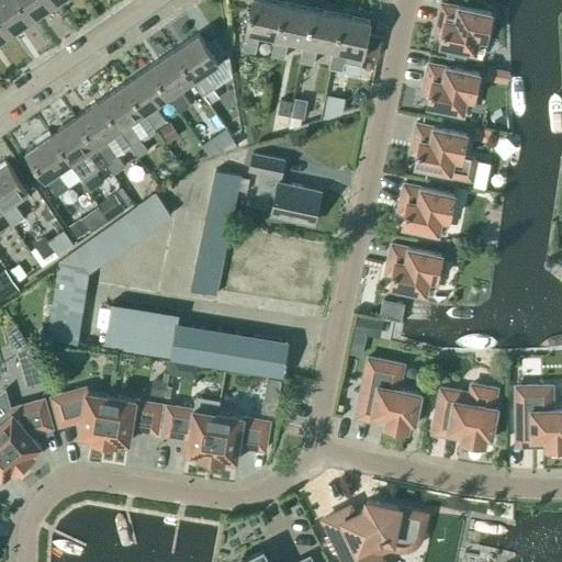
[(0,0),(0,18),(10,33),(33,18),(21,0),(0,0)]
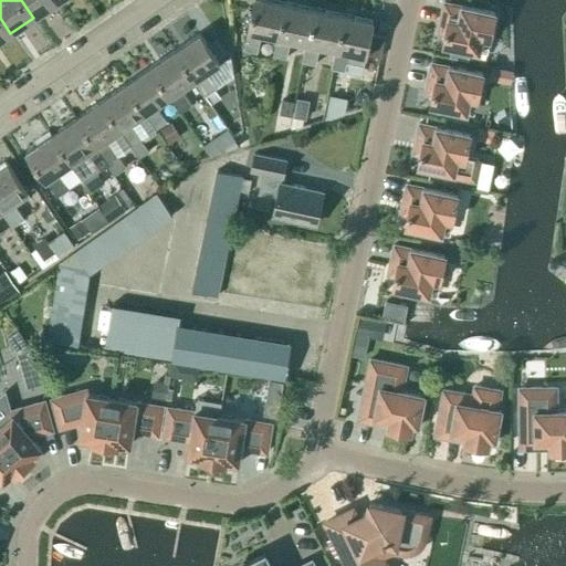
[(21,0),(33,18),(56,1),(54,0),(21,0)]
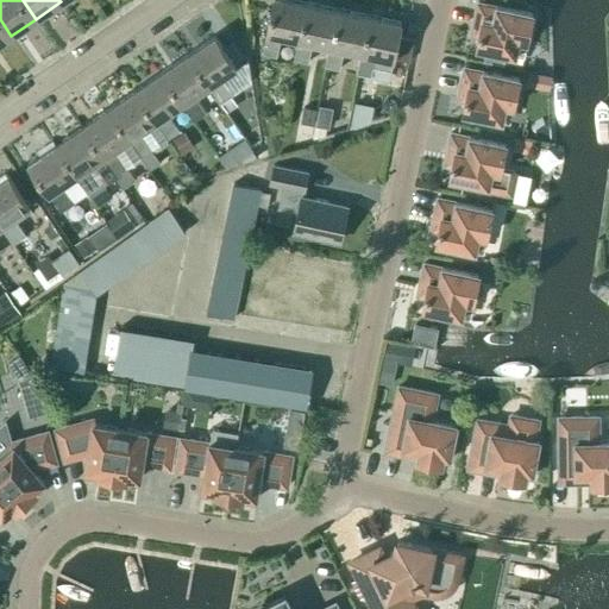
[(281,37),(297,39),(299,41),(306,4),(290,0),(272,0),(271,11),(262,54),(276,57),(281,37)]
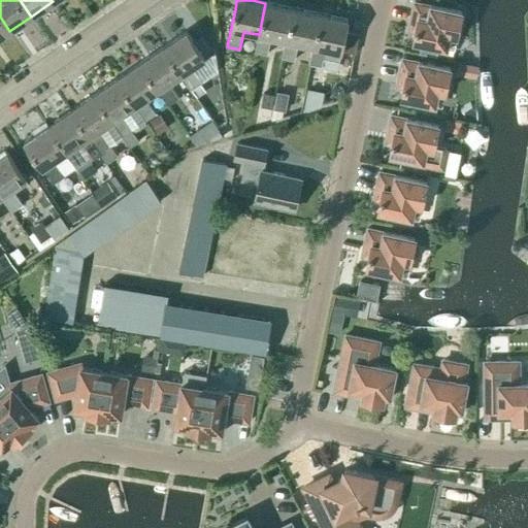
[(447,48),(450,35),(457,36),(461,11),(414,2),(409,23),(417,24),(413,41),(421,43),(436,46),(437,46),(438,46),(447,48)]
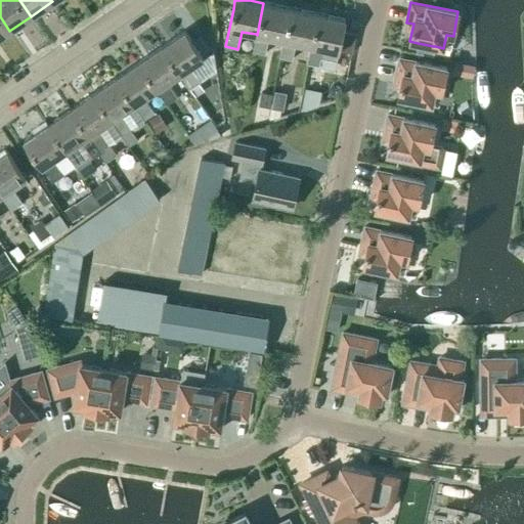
[(268,37),(284,40),(291,8),(263,3),(257,35),(256,34),(253,52),(265,54),(268,37)]
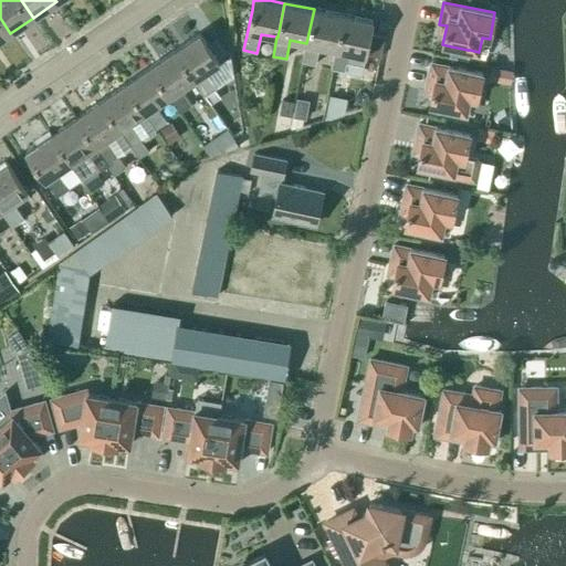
[(336,50),(343,16),(314,9),(306,43),(302,62),(315,65),(320,45),(335,49),(336,50)]
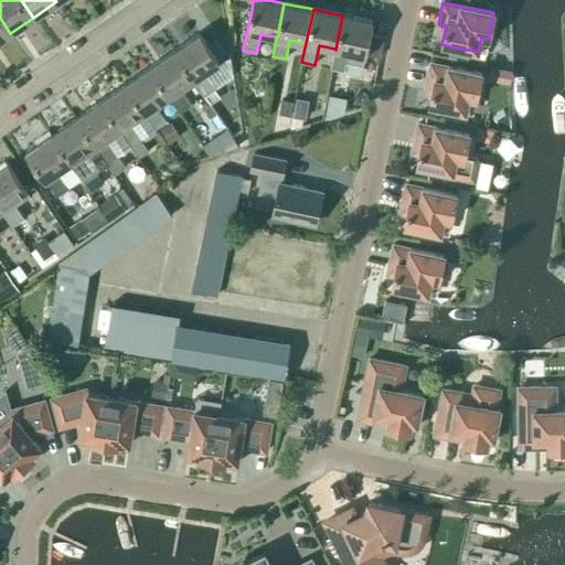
[(365,55),(372,21),(342,16),(336,50),(334,49),(331,68),(344,71),(348,52),(365,55)]
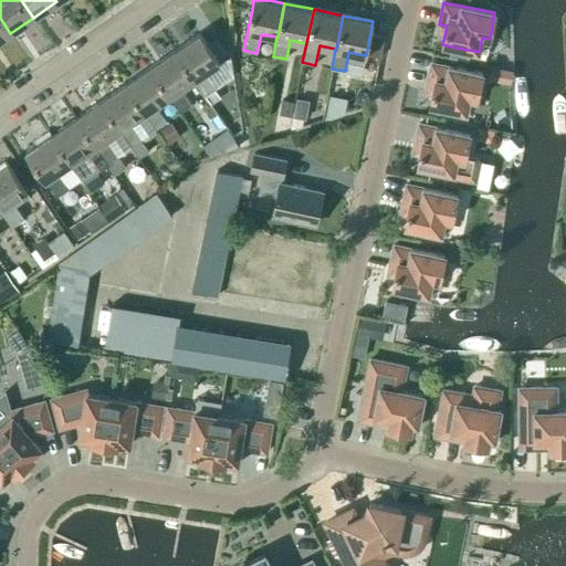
[(0,39),(10,33),(0,18),(0,39)]
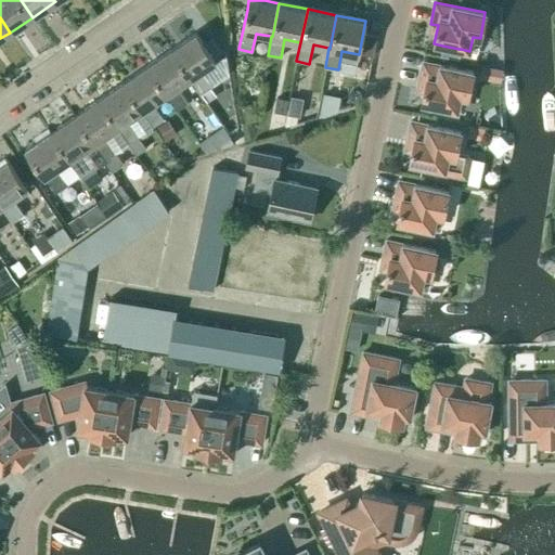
[(215,62),(196,33),(171,50),(191,78),(190,78),(201,94),(210,88),(211,87),(202,71),(215,62)]
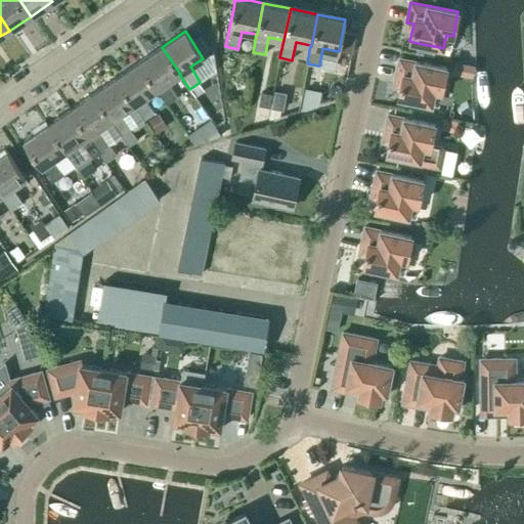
[(416,51),(416,52),(433,56),(435,46),(434,46),(433,46),(418,43),(416,51)]
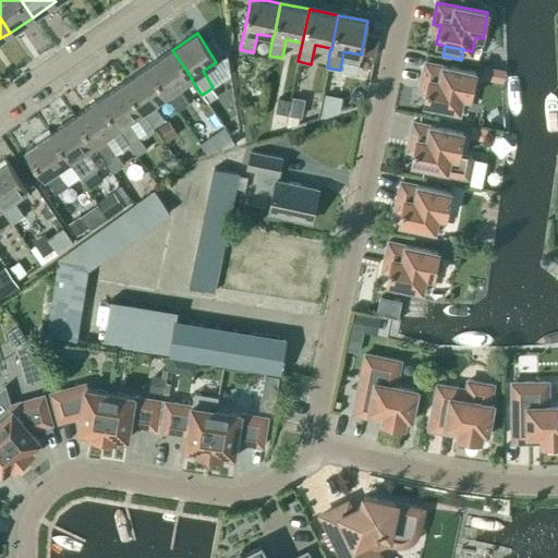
[(172,50),(148,67),(167,95),(167,96),(178,111),(189,104),(178,88),(191,79),(192,79),(172,50)]
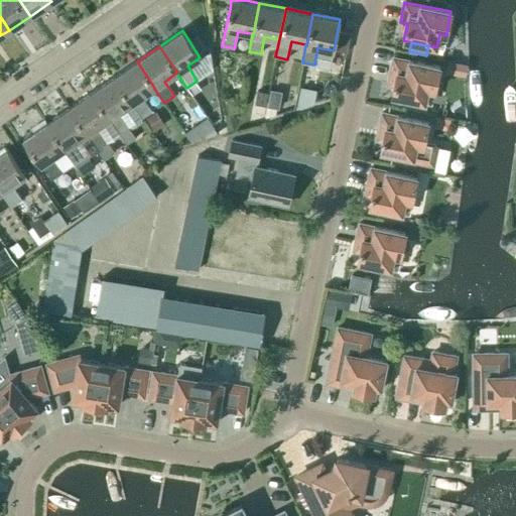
[(424,102),(427,89),(434,91),(439,67),(393,56),(389,77),(395,79),(392,96),(424,102)]
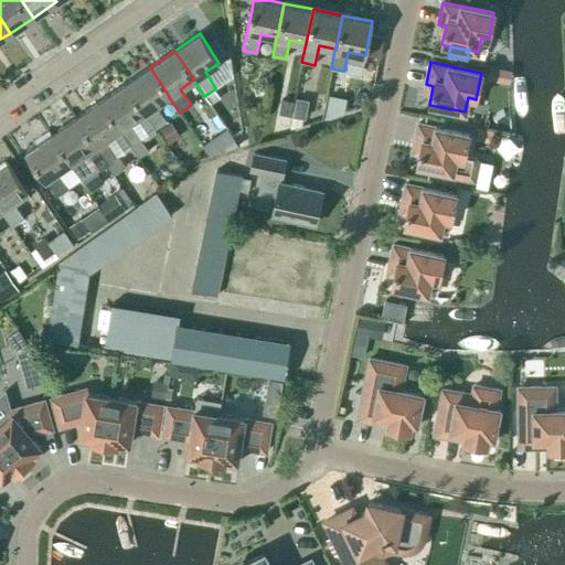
[(490,66),(488,80),(503,83),(505,70),(490,66)]
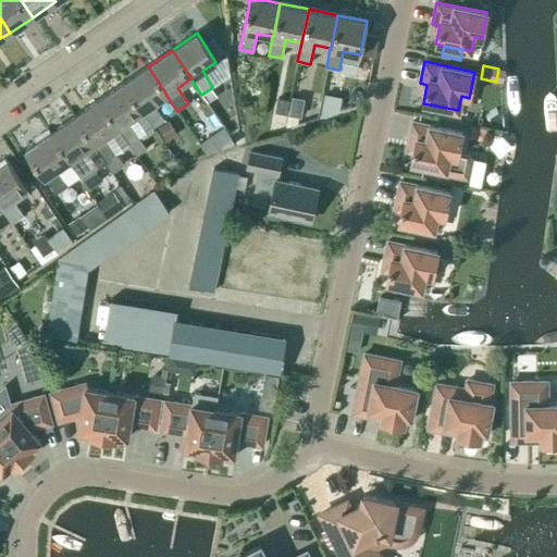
[(153,104),(166,96),(166,95),(148,66),(123,83),(143,111),(141,112),(152,127),(164,120),(153,104)]
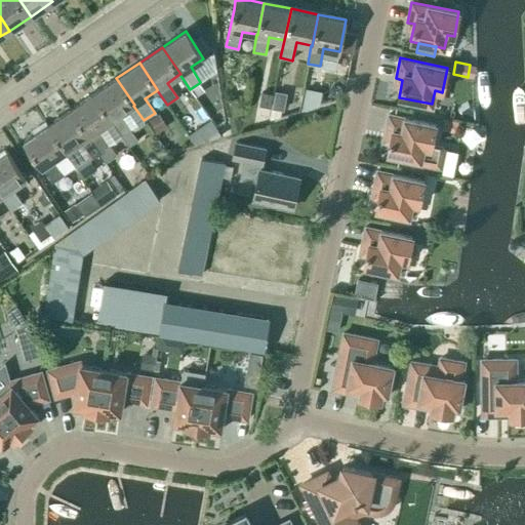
[(320,67),(308,65),(303,90),(316,92),(320,67)]
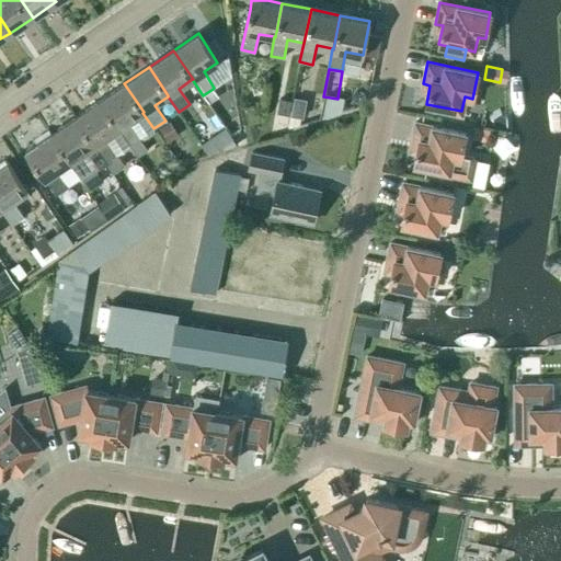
[(144,112),(124,83),(100,100),(119,129),(118,129),(137,156),(147,149),(139,138),(140,137),(129,122),(142,113),(144,112)]
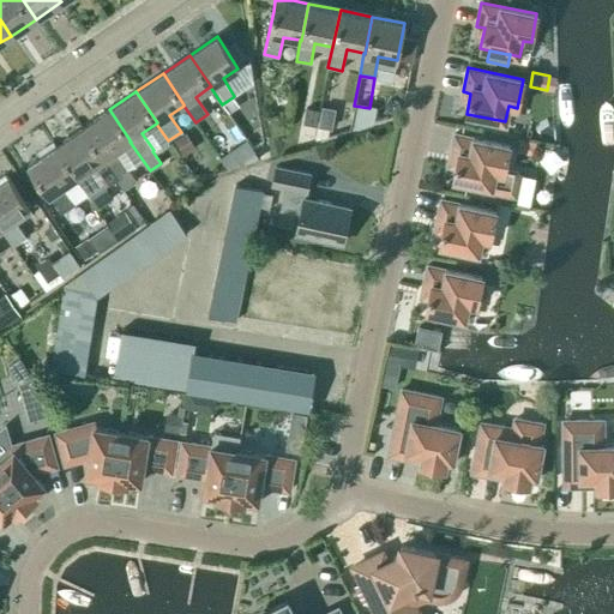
[(233,97),(222,104),(228,114),(239,107),(238,104),(233,97)]
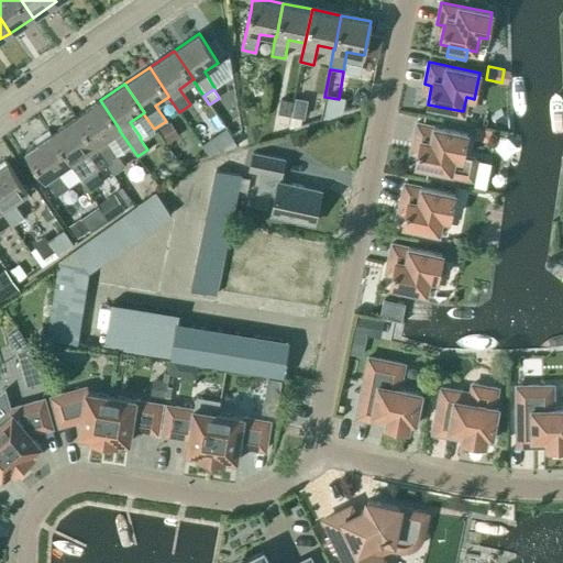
[(280,99),(277,113),(287,116),(289,116),(290,116),(293,102),(289,101),(280,99)]
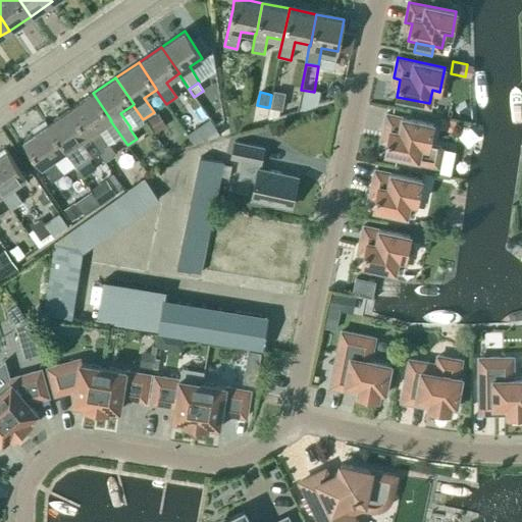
[(111,120),(93,93),(69,108),(88,136),(105,161),(115,154),(98,128),(110,120),(111,120)]
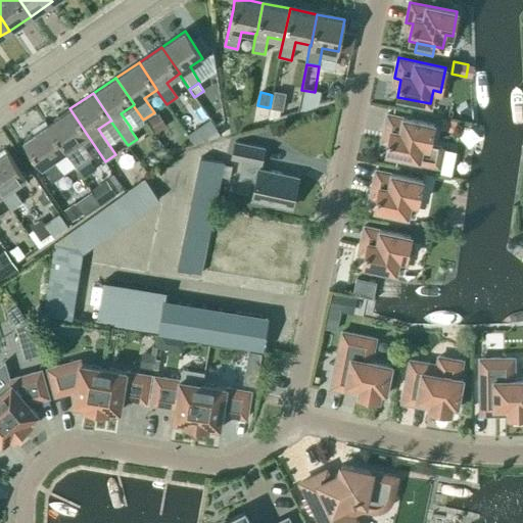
[(273,107),(284,109),(287,97),(275,95),(273,107)]
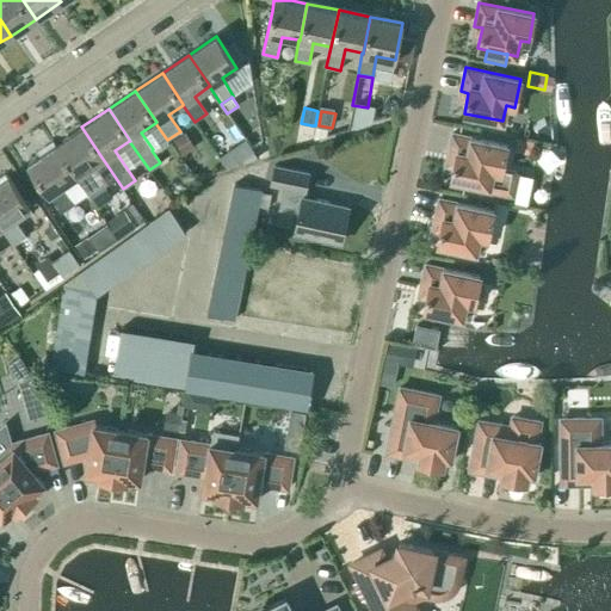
[(88,168),(103,159),(81,127),(55,146),(76,177),(75,177),(87,195),(100,186),(88,168)]
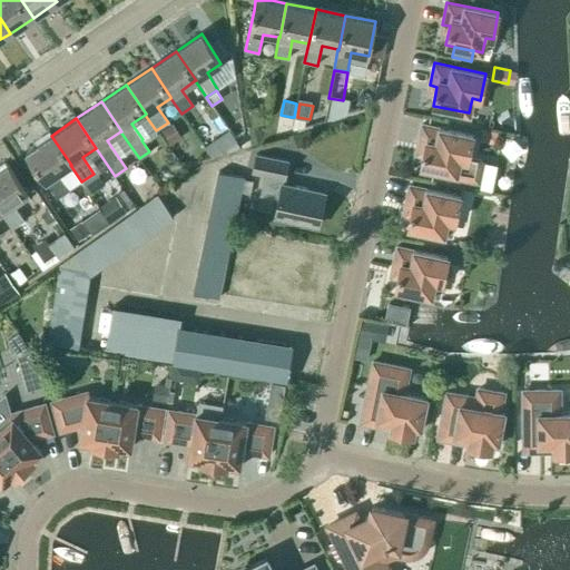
[(172,124),(161,130),(170,145),(180,137),(172,124)]
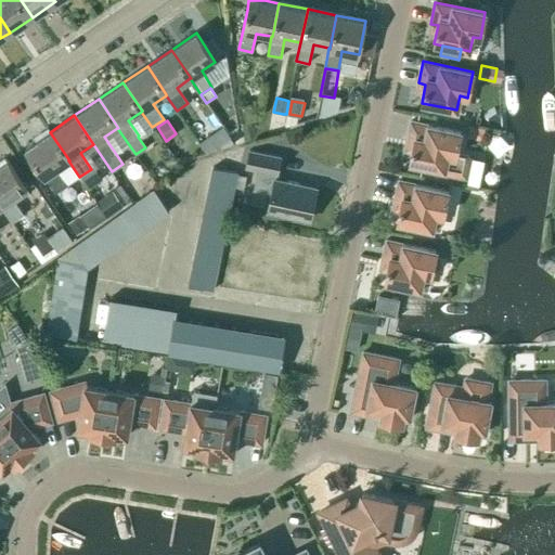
[(413,143),(410,163),(443,169),(442,173),(466,179),(472,156),(456,153),(461,131),(411,120),(407,142),(413,143)]
